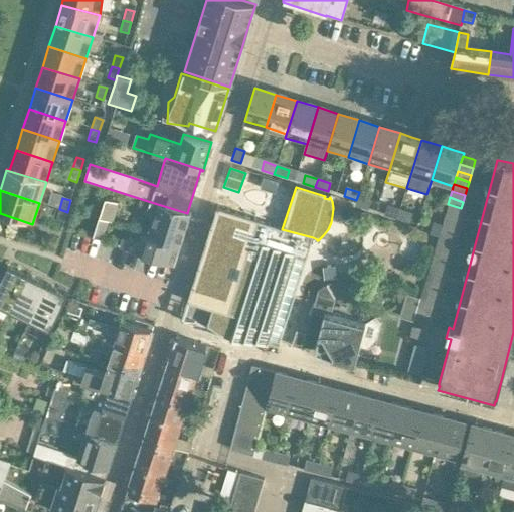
[(357,198),(356,200),(355,206),(367,210),(370,202),(357,198)]
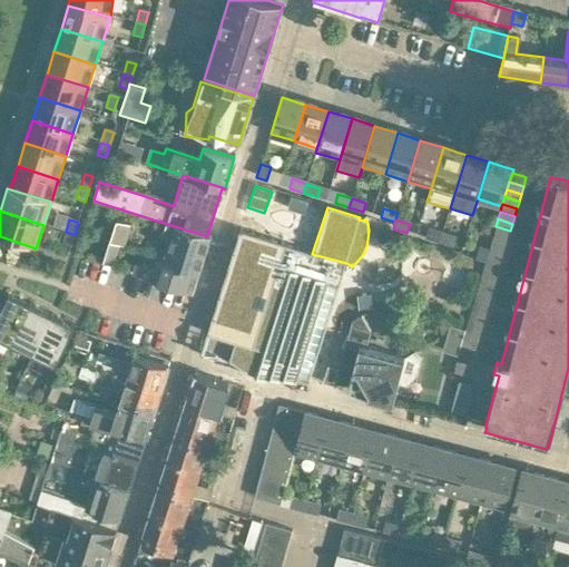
[(109,242),(120,246),(125,247),(131,227),(115,223),(109,242)]
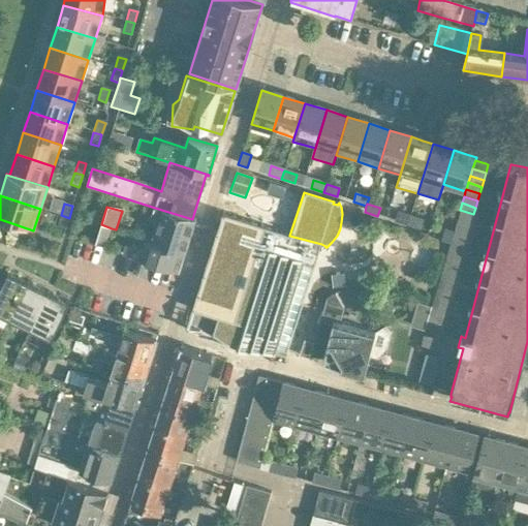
[(155,208),(152,219),(159,222),(152,245),(183,254),(194,220),(192,219),(155,208)]
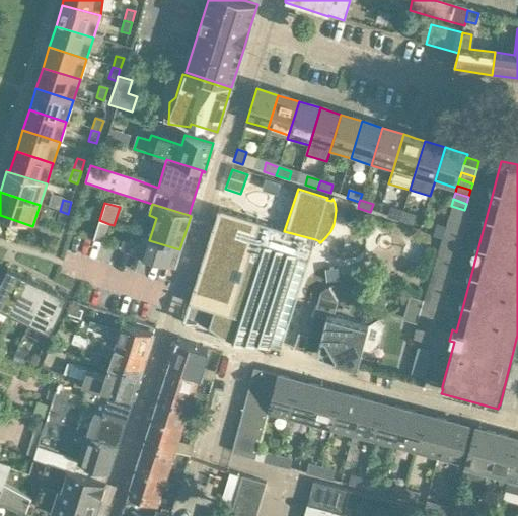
[(451,206),(449,213),(462,217),(464,210),(451,206)]
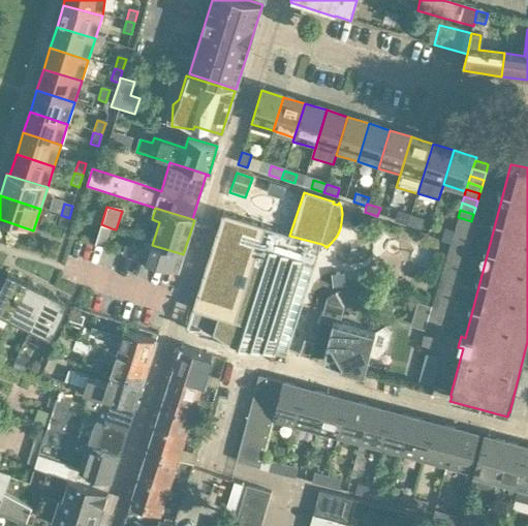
[(394,221),(407,225),(410,217),(397,213),(394,221)]
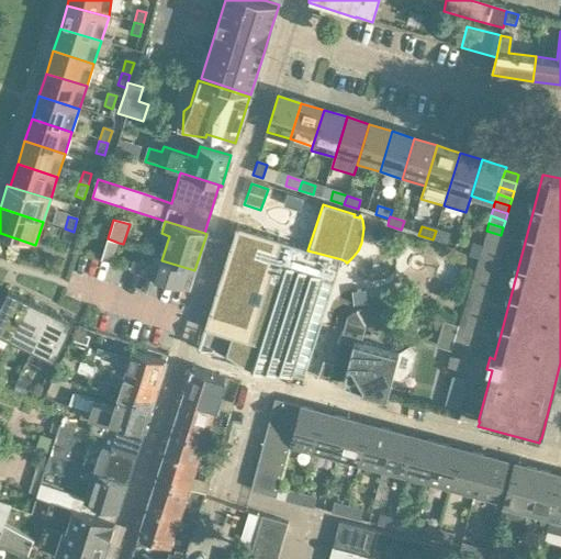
[(223,268),(203,330),(205,331),(232,338),(226,357),(231,360),(239,367),(250,371),(250,372),(265,377),(266,373),(278,378),(279,375),(291,379),(292,376),(303,379),(304,377),(305,375),(294,371),(317,298),(322,281),(334,284),(341,259),(307,250),(259,235),(236,227),(223,268)]
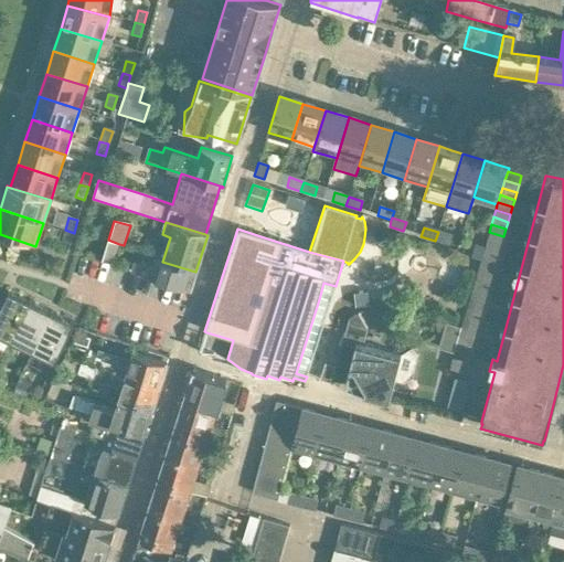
[(74,233),(65,230),(61,243),(70,245),(74,233)]
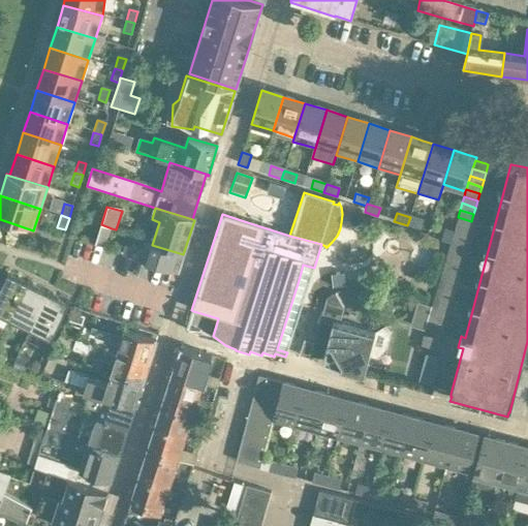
[(423,221),(410,217),(407,225),(420,229),(423,221)]
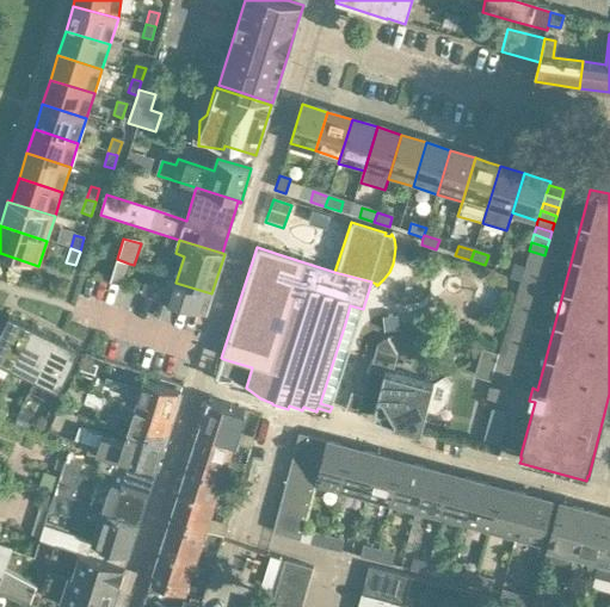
[(529,251),(527,259),(542,264),(544,255),(529,251)]
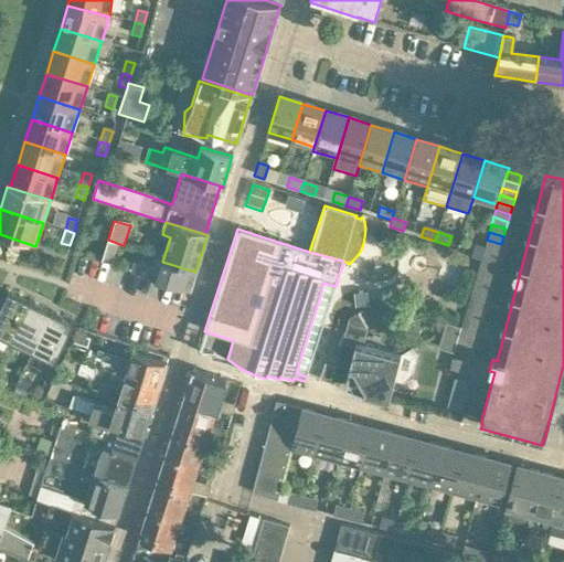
[(108,240),(102,262),(113,265),(119,244),(108,240)]
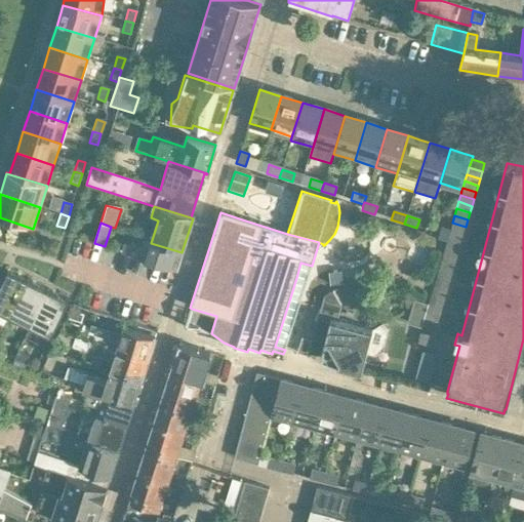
[(452,223),(450,230),(464,234),(466,227),(452,223)]
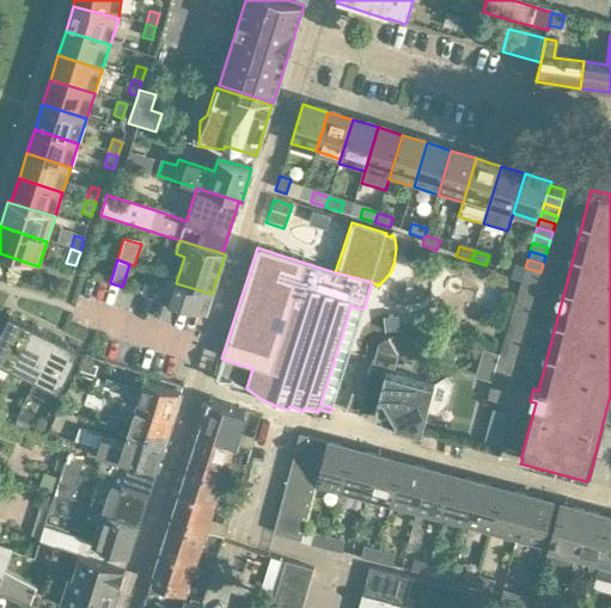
[(523,276),(525,268),(514,265),(509,280),(520,283),(523,276)]
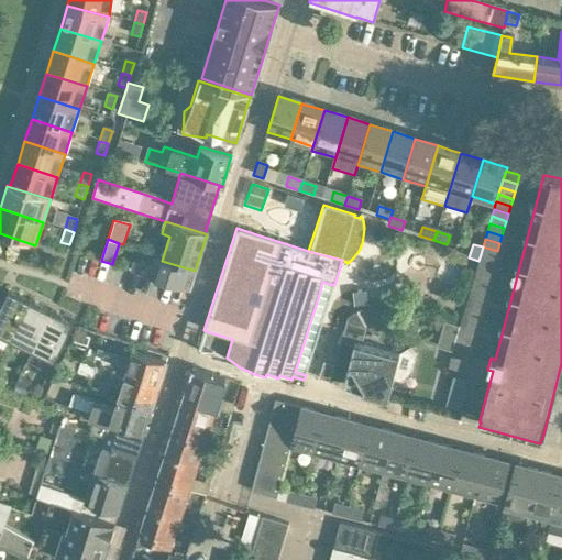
[(483,246),(481,254),(495,259),(497,251),(483,246)]
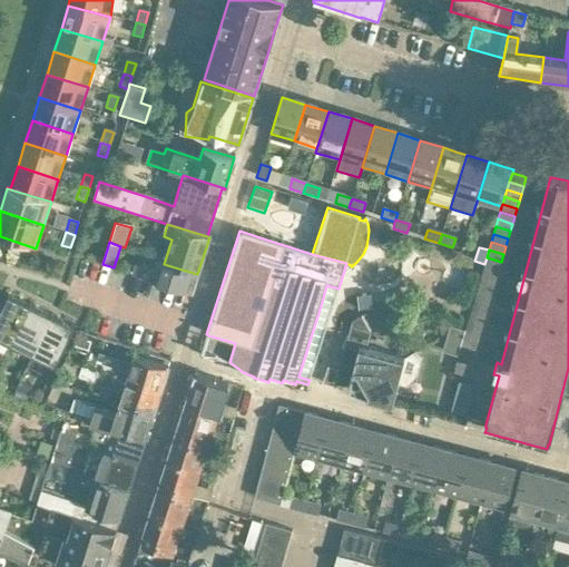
[(484,264),(499,269),(501,262),(487,257),(484,264)]
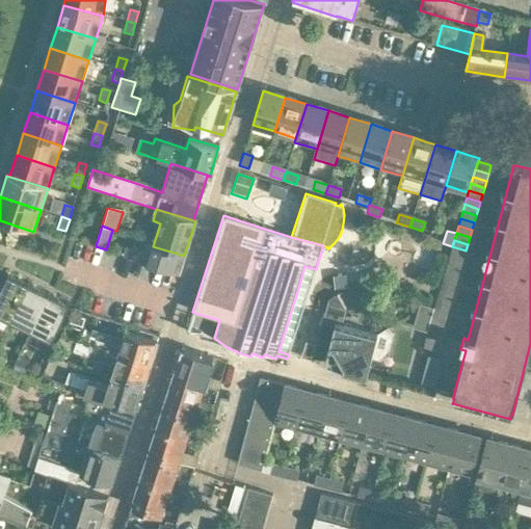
[(132,249),(129,259),(174,272),(179,273),(184,256),(153,246),(145,243),(142,254),(132,249)]
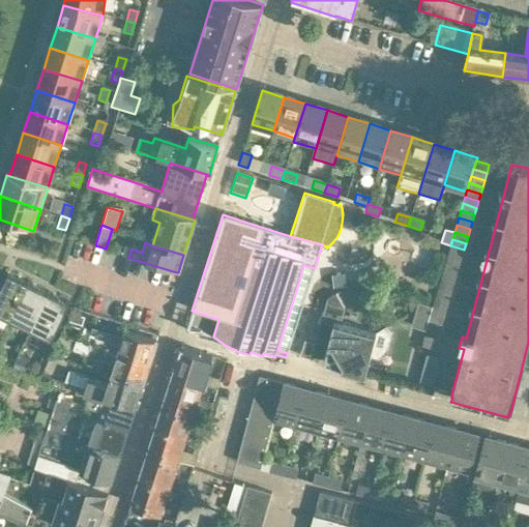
[(450,245),(448,253),(462,257),(464,250),(450,245)]
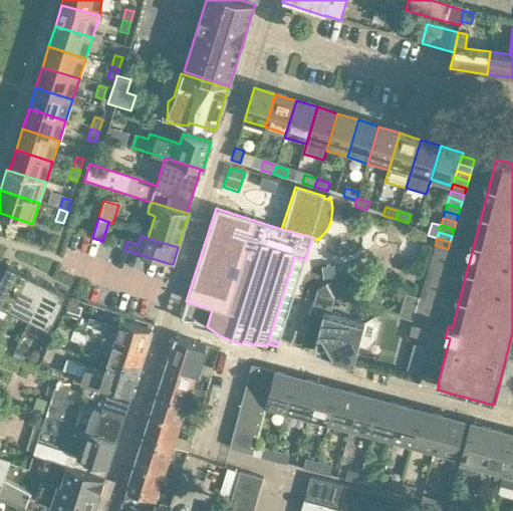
[(435,245),(433,252),(446,256),(448,249),(435,245)]
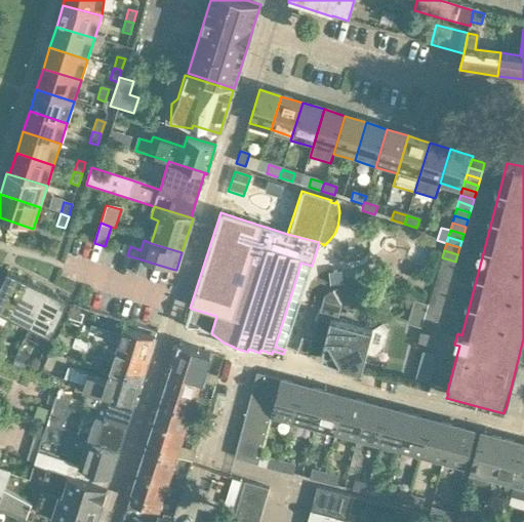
[(442,257),(440,265),(453,268),(455,262),(442,257)]
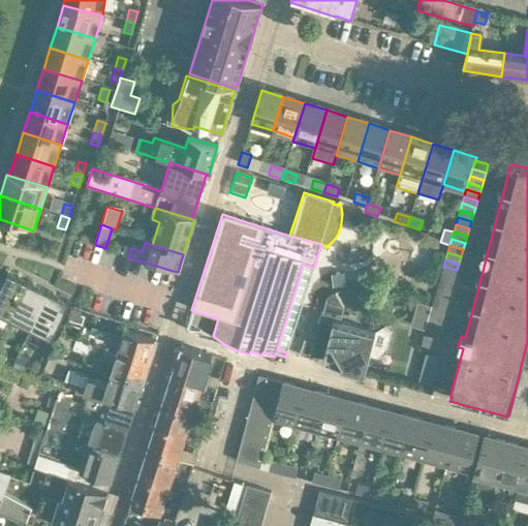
[(443,267),(441,273),(455,277),(457,270),(443,267)]
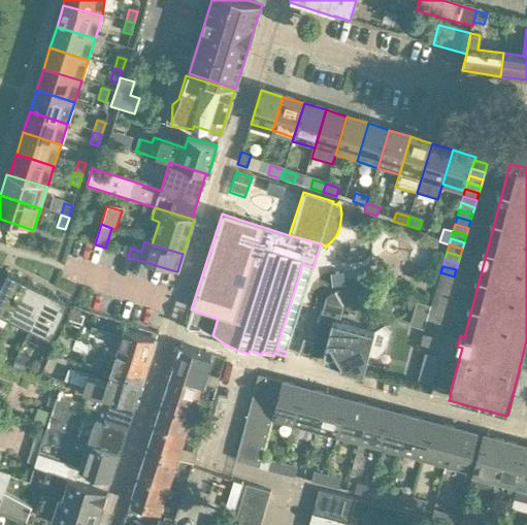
[(0,315),(10,320),(28,283),(7,272),(0,287),(0,315)]
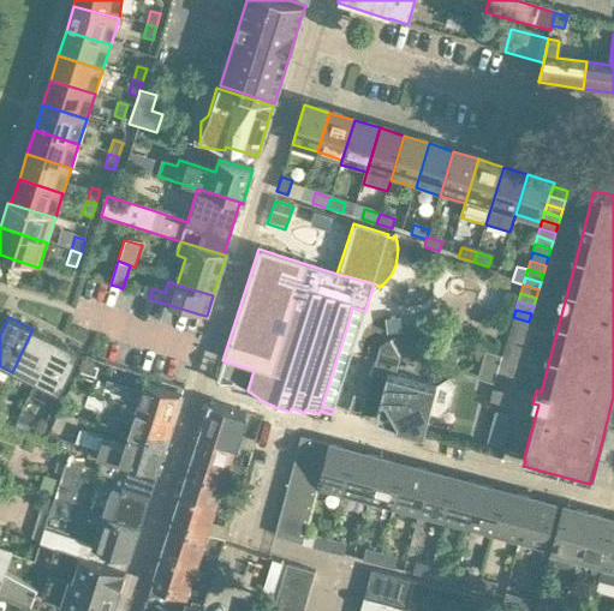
[(513,317),(511,325),(526,330),(529,322),(513,317)]
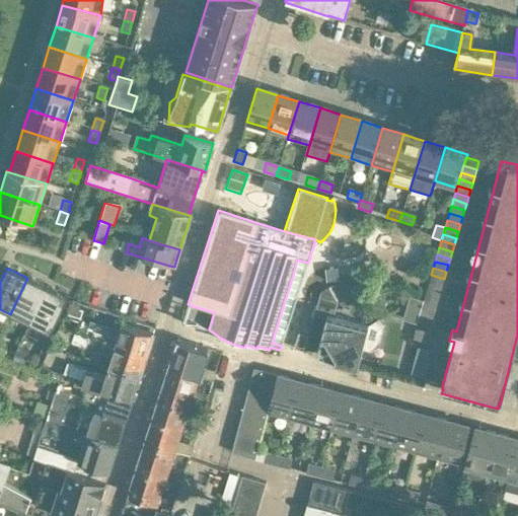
[(337,269),(324,271),(326,283),(339,281),(337,269)]
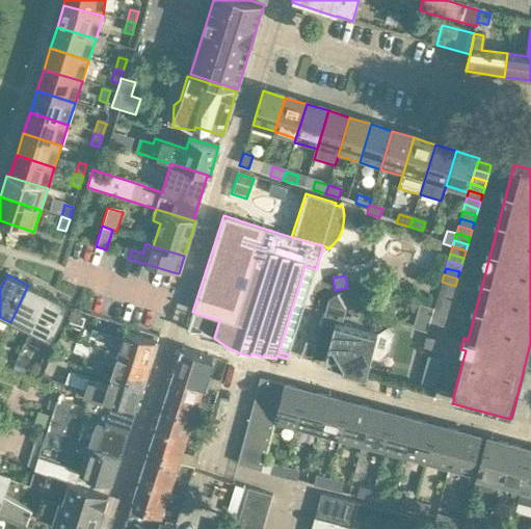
[(442,282),(440,289),(452,293),(455,286),(442,282)]
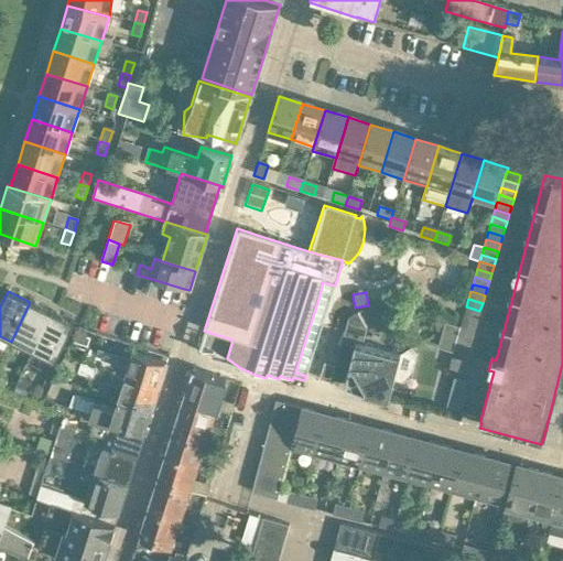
[(11,342),(32,352),(51,313),(30,302),(11,342)]
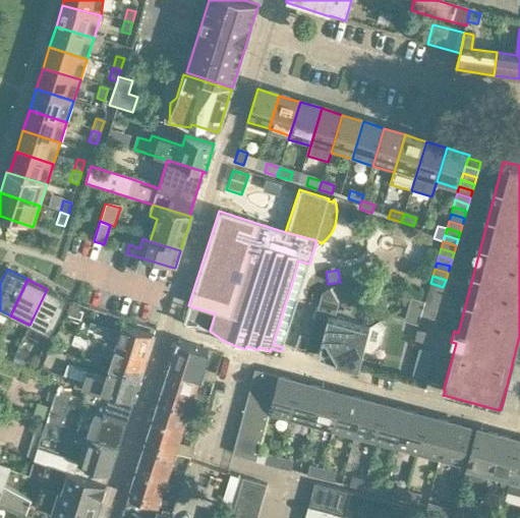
[(430,283),(428,290),(441,294),(443,287),(430,283)]
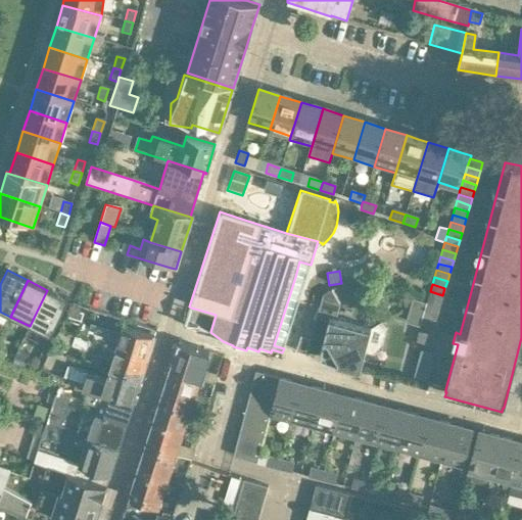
[(66,303),(67,299),(47,290),(30,326),(50,336),(66,303)]
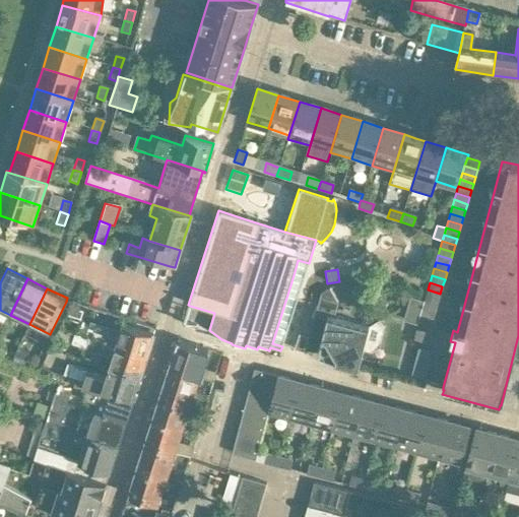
[(320,294),(314,318),(326,321),(319,347),(318,351),(319,352),(319,351),(321,354),(324,352),(369,327),(333,318),(337,304),(329,289),(320,294)]
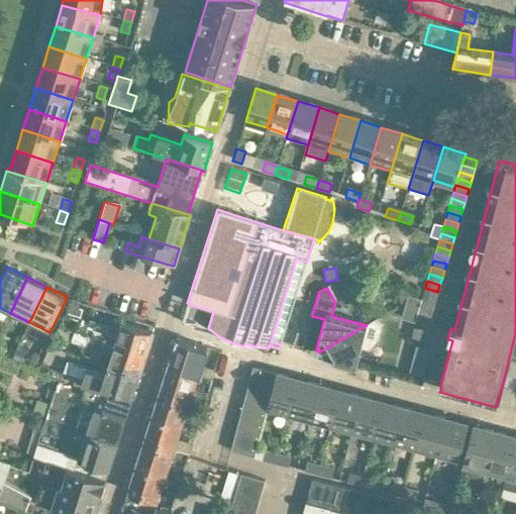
[(425,288),(423,295),(435,298),(437,292),(425,288)]
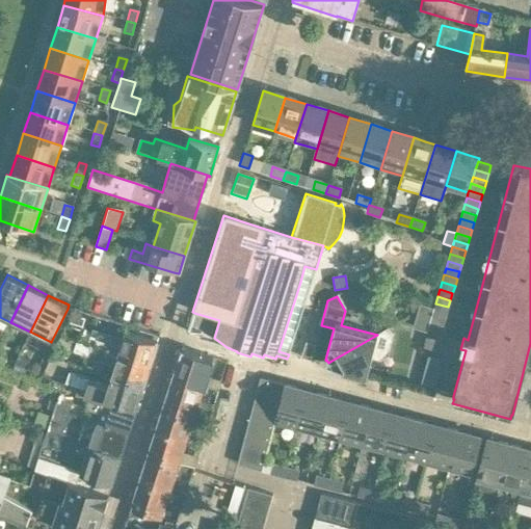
[(433,309),(433,310),(446,314),(448,307),(435,303),(433,309)]
